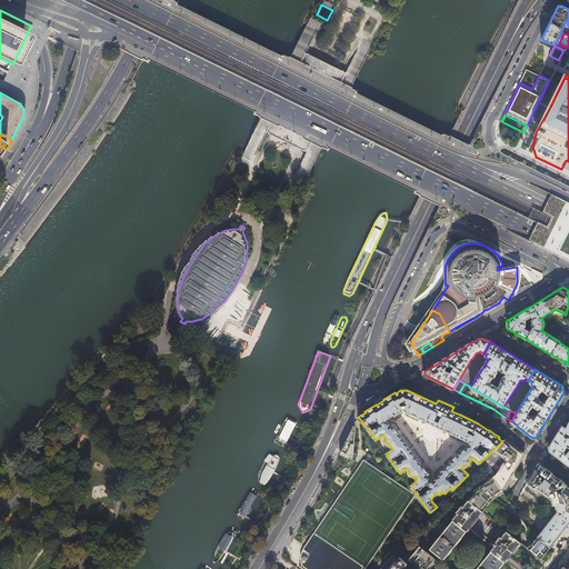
[(301,423),(296,421),(292,427),(289,425),(283,437),(286,438),(281,447),(288,449),(301,423)]
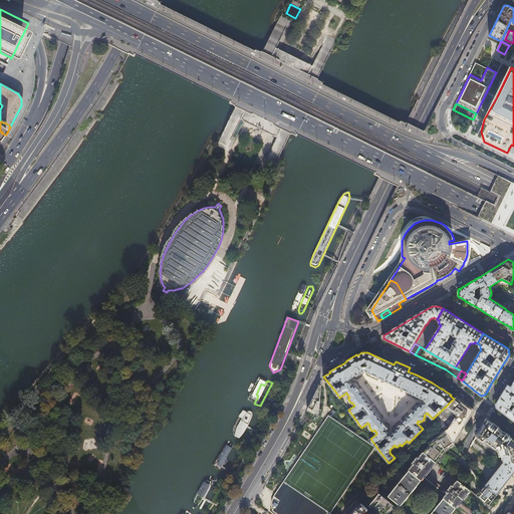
[(513,381),(513,382),(513,383),(512,387),(508,384),(505,390),(513,395),(513,381)]
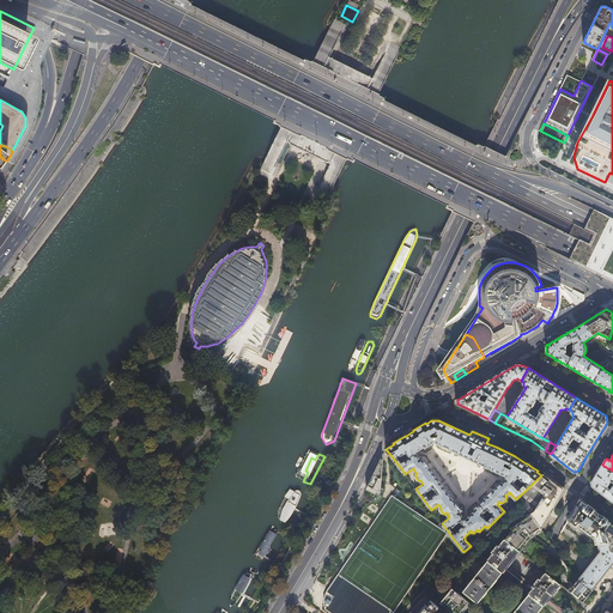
[(372,477),(366,489),(376,493),(377,491),(381,489),(382,480),(382,472),(382,457),(381,457),(377,466),(372,477)]
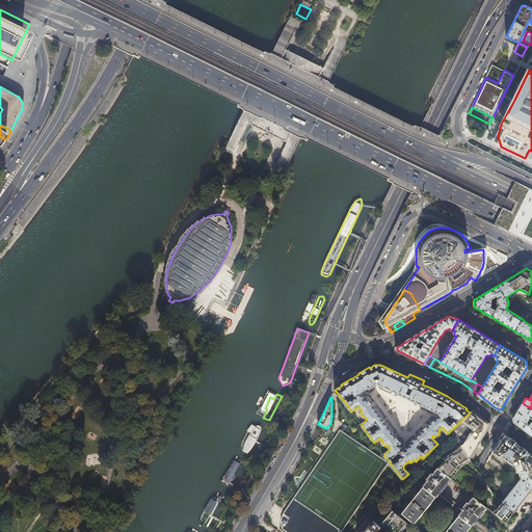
[(340,405),(331,409),(331,417),(346,407),(344,402),(343,402),(340,405)]
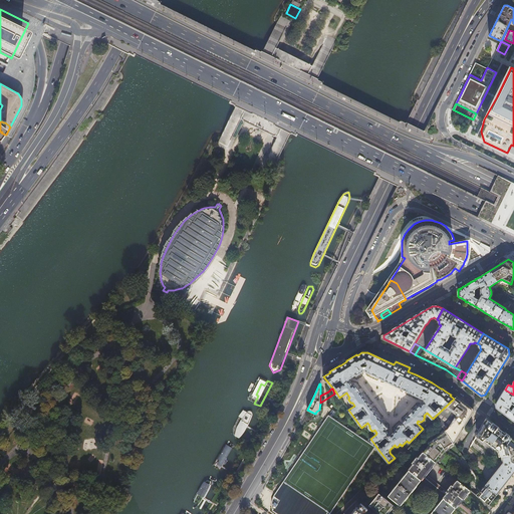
[(497,408),(513,421),(513,407),(512,410),(510,409),(513,404),(513,395),(505,390),(501,397),(496,404),(497,408)]
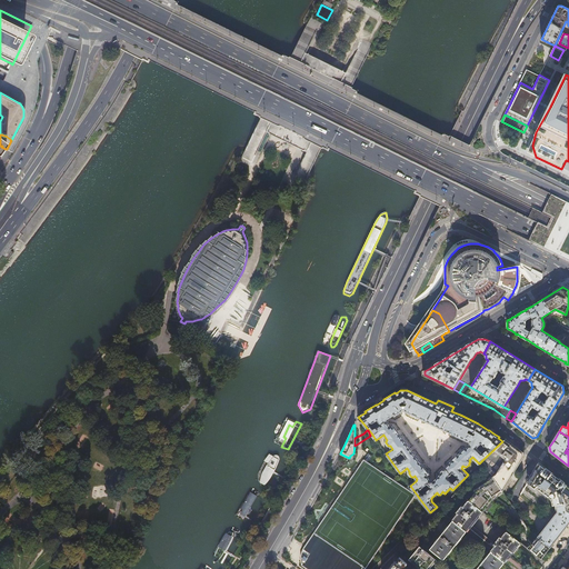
[(501,489),(502,491),(525,456),(523,452),(506,439),(502,441),(482,460),(491,475),(501,489)]
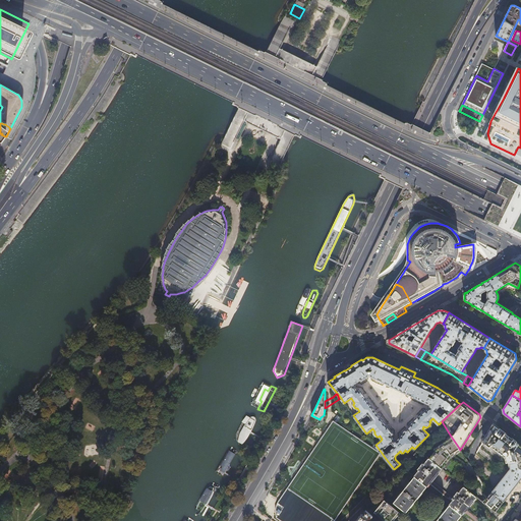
[(256,418),(252,416),(250,417),(247,415),(241,423),(236,433),(236,441),(238,443),(239,446),(243,444),(245,441),(255,423),(256,418)]
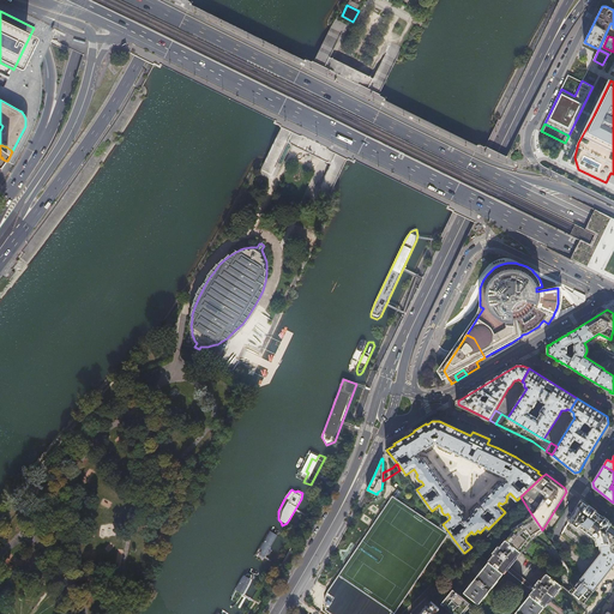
[(395,613),(450,534),(443,524),(439,527),(393,495),(327,593),(325,599),(325,602),(325,606),(326,611),(332,613),(395,613)]
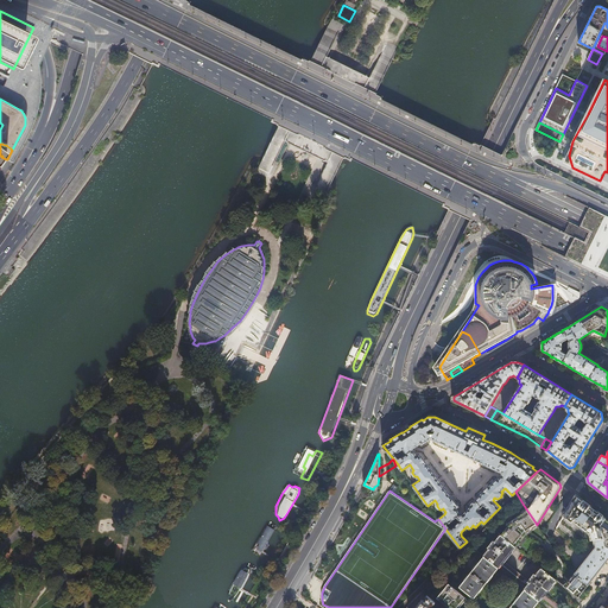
[(590,539),(594,539),(603,537),(601,525),(606,519),(578,498),(574,499),(563,517),(582,529),(590,539)]
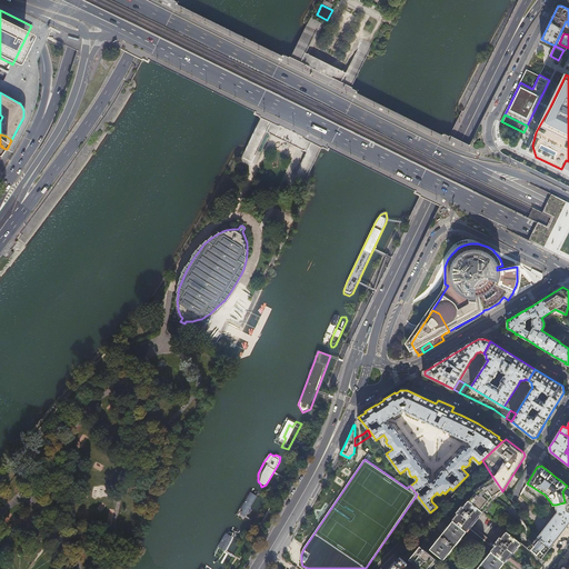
[(479,485),(468,499),(469,500),(479,509),(483,502),(486,505),(490,499),(495,493),(501,489),(491,475),(479,485)]
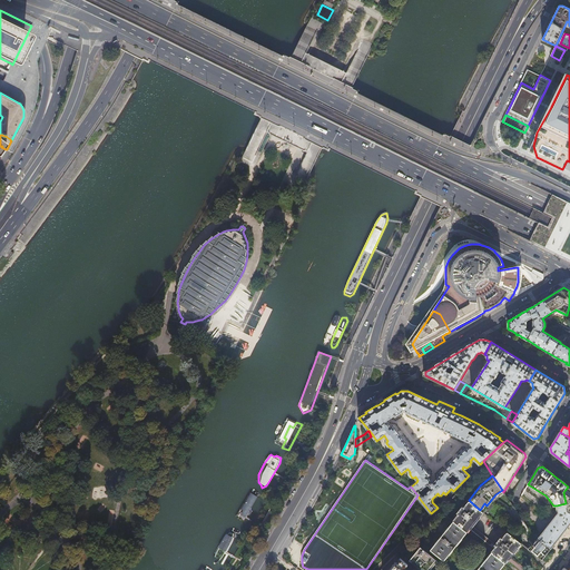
[(547,505),(553,505),(546,495),(528,484),(524,490),(547,505)]
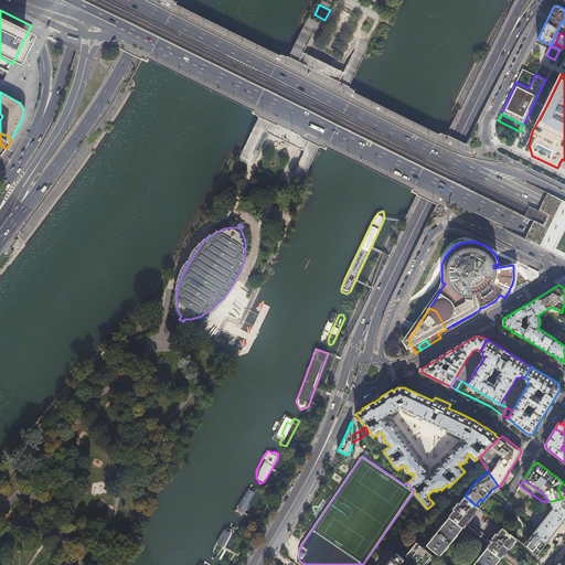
[(257,493),(251,489),(236,512),(244,516),(257,493)]
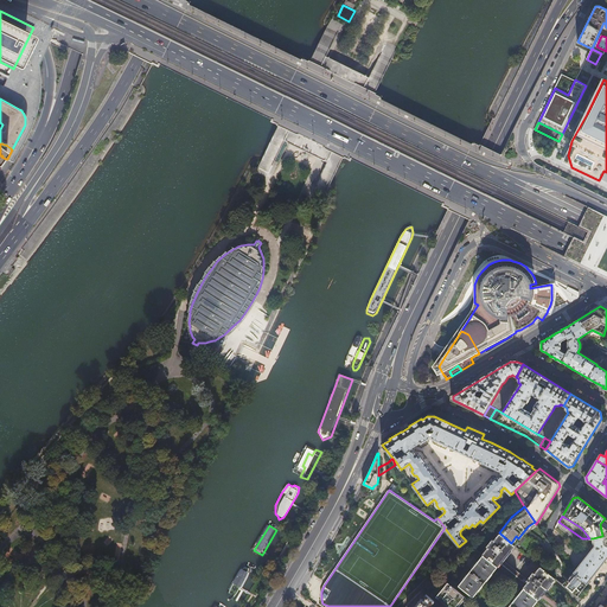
[(503,560),(515,545),(513,545),(511,543),(500,534),(496,540),(493,538),(486,548),(489,549),(483,555),(498,567),(502,562),(503,560)]
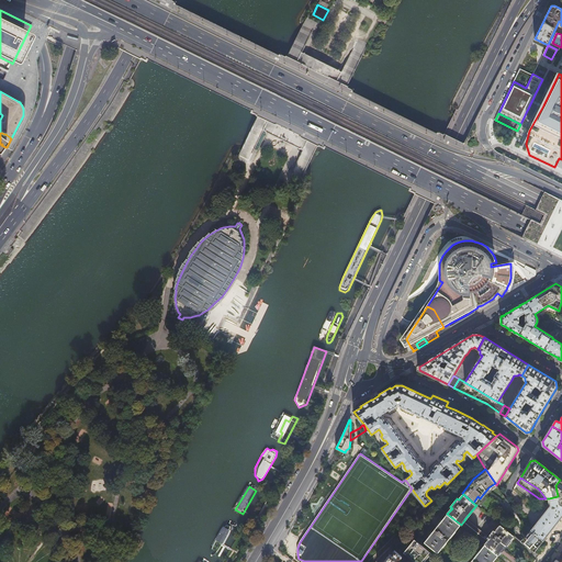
[(550,505),(530,529),(543,541),(547,536),(549,535),(557,525),(560,520),(561,517),(561,505),(560,505),(558,496),(549,498),(550,505)]
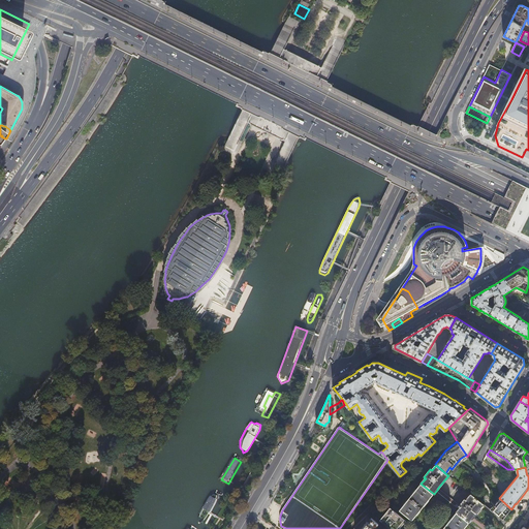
[(434,494),(421,484),(400,510),(412,521),(434,494)]
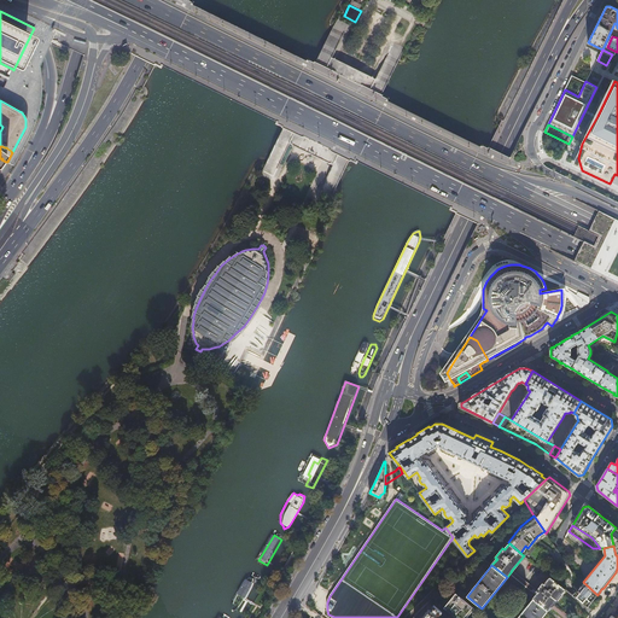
[(536,592),(537,590),(512,570),(511,572),(536,592)]
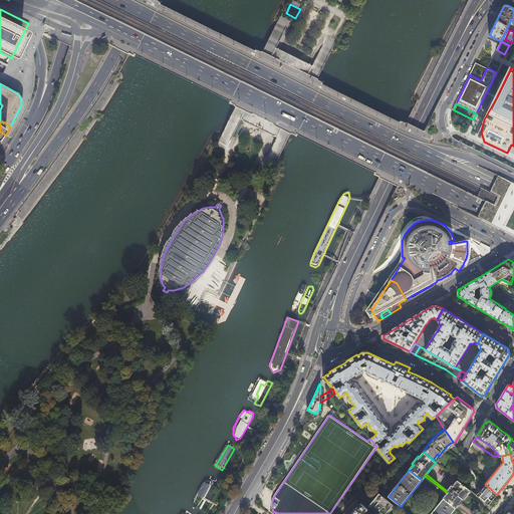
[(447,493),(446,492),(425,476),(422,480),(443,498),(447,493)]
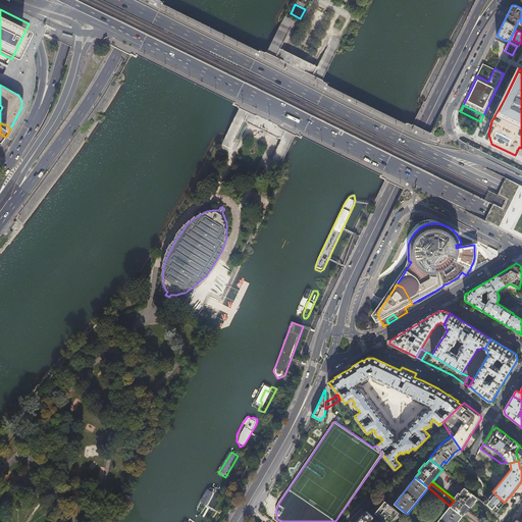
[(470,507),(477,498),(465,487),(460,493),(458,492),(454,499),(453,500),(454,501),(450,506),(463,516),(470,507)]
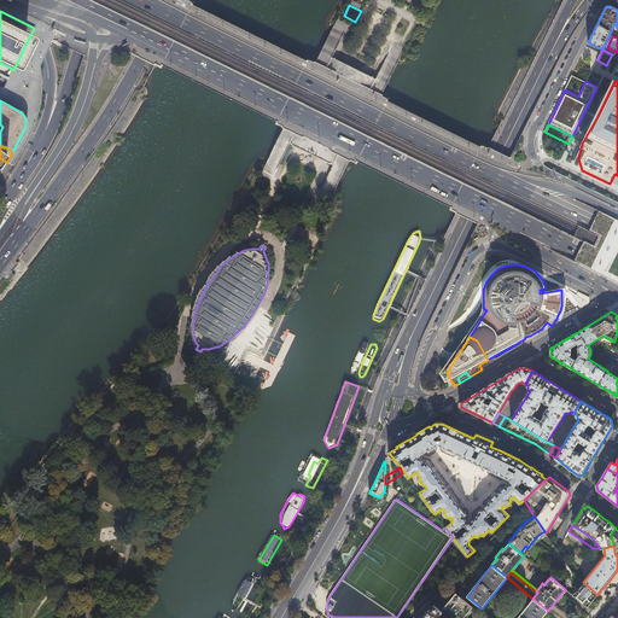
[(252,579),(249,579),(246,579),(233,604),(232,608),(233,612),(235,611),(239,607),(254,582),(254,581),(252,579)]
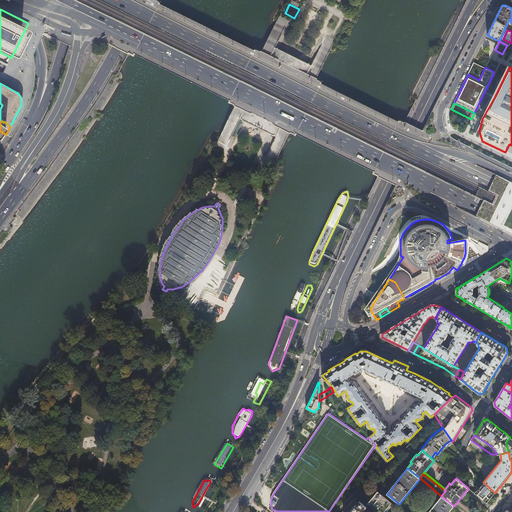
[(483,482),(474,493),(477,495),(479,496),(487,503),(492,497),(495,493),(483,482)]
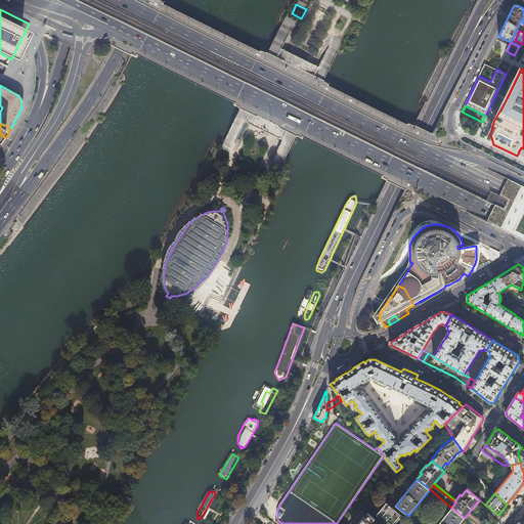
[(387,523),(393,523),(401,515),(387,503),(385,506),(386,507),(378,516),(387,523)]
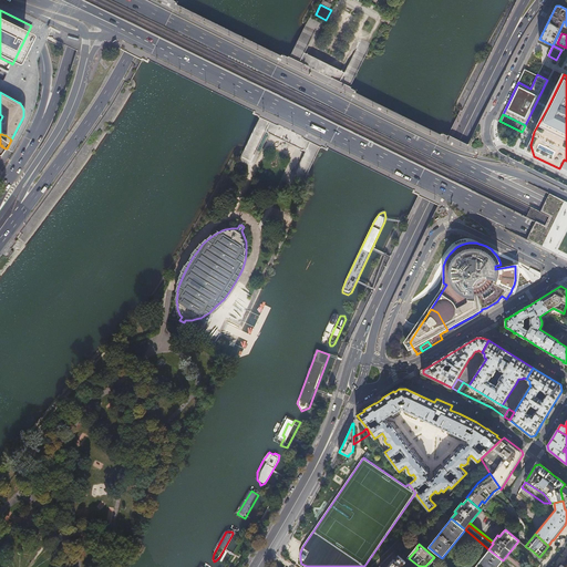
[(418,548),(416,547),(408,557),(409,558),(418,548)]
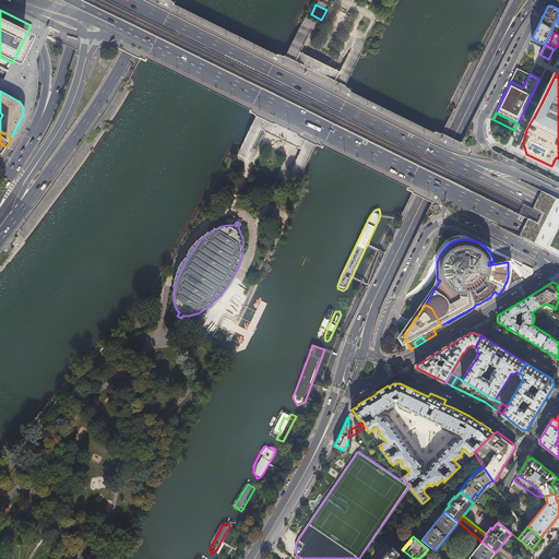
[(489,558),(496,552),(482,542),(467,558),(489,558)]
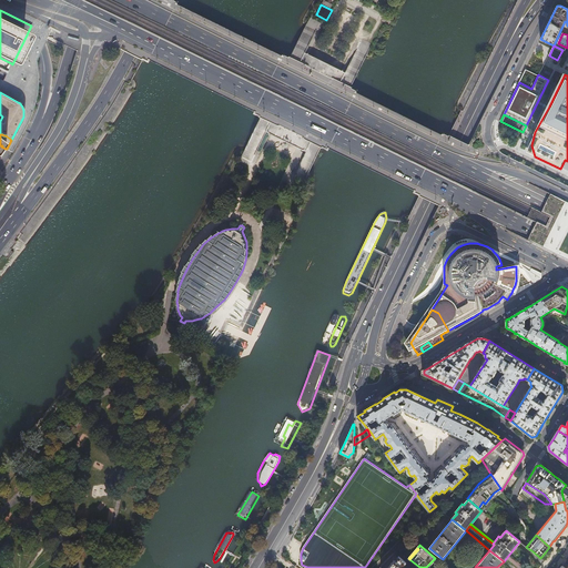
[(399,556),(388,567),(413,567),(412,567),(411,567),(404,567),(405,567),(404,566),(406,563),(399,556)]
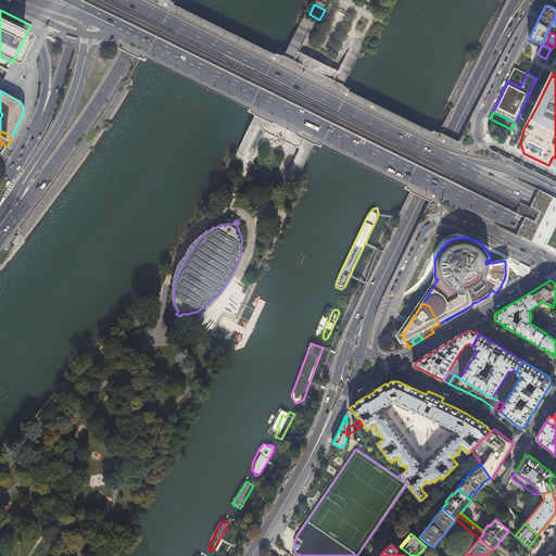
[(419,555),(427,547),(426,546),(417,555),(419,555)]
